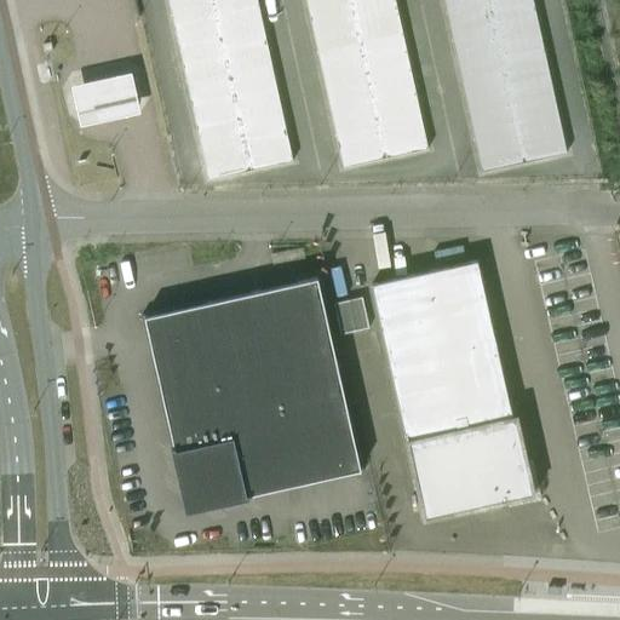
[(212,0),(168,0),(172,16),(214,6),(212,0)]
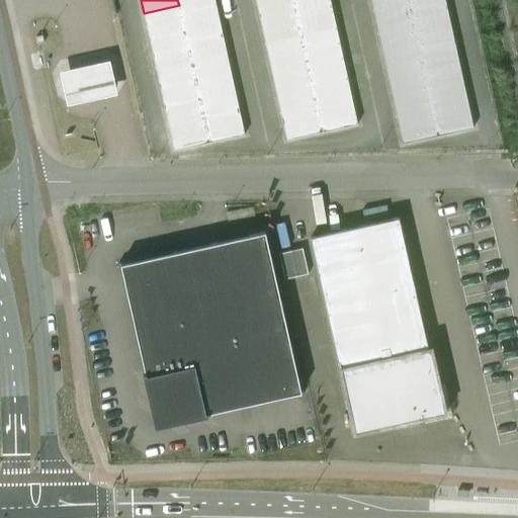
[(202,0),(197,1),(179,5),(182,19),(218,11),(214,0),(202,0)]
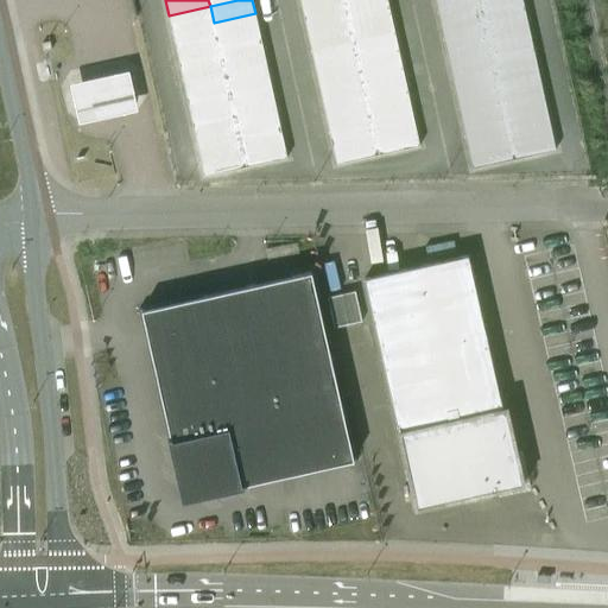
[(343,0),(315,0),(301,4),(304,19),(346,11),(343,0)]
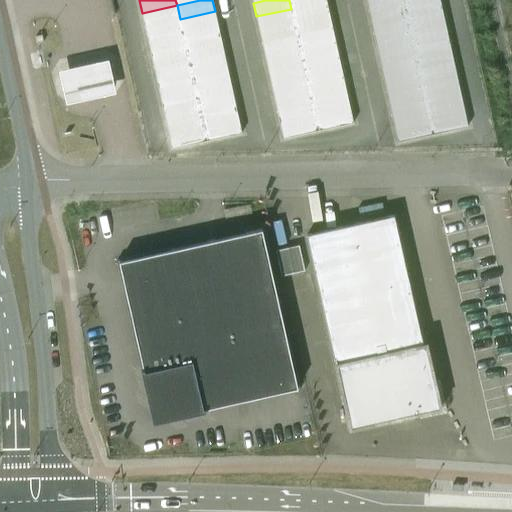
[(326,0),(289,0),(291,9),(327,1),(326,0)]
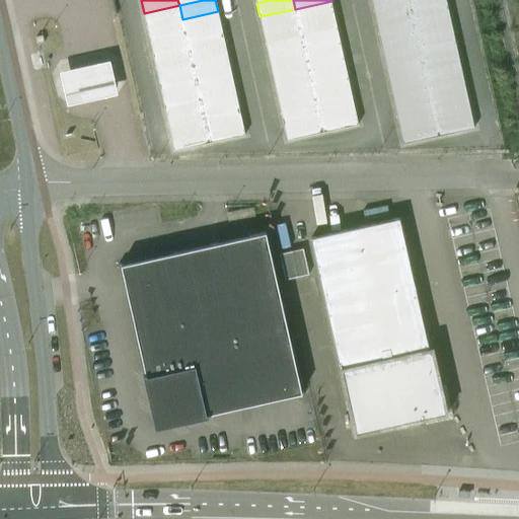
[(412,11),(409,0),(396,0),(373,5),(376,19),(412,11)]
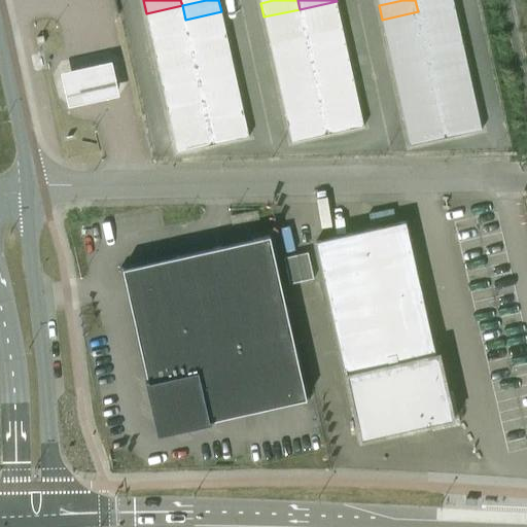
[(454,3),(453,0),(415,0),(418,11),(454,3)]
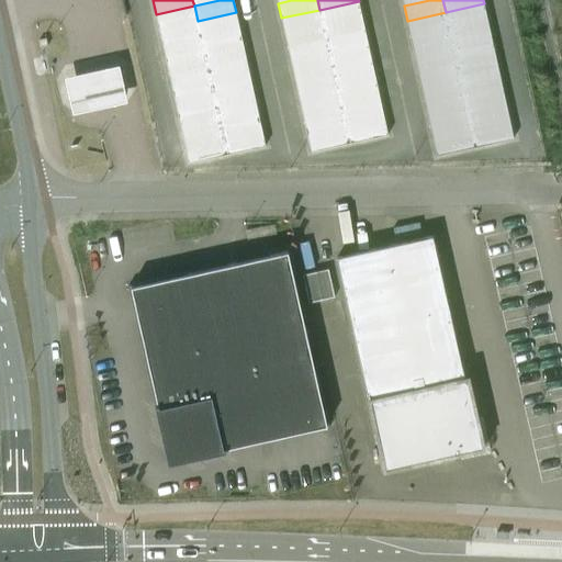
[(359,1),(319,10),(323,24),(362,15),(359,1)]
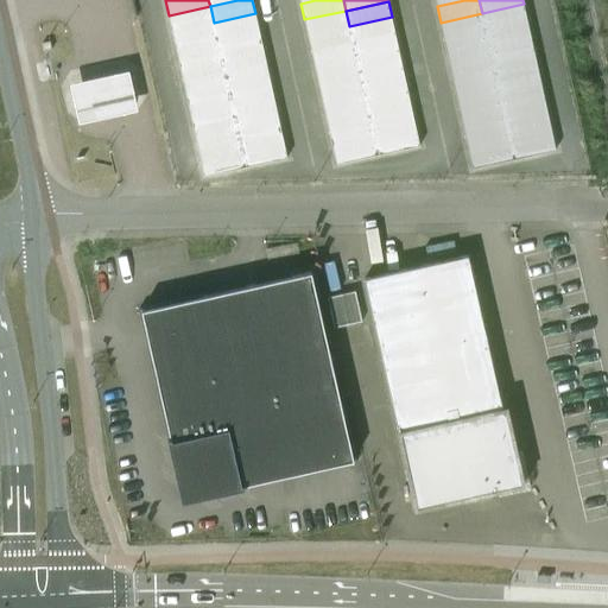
[(482,13),(486,30),(527,20),(524,4),(482,13)]
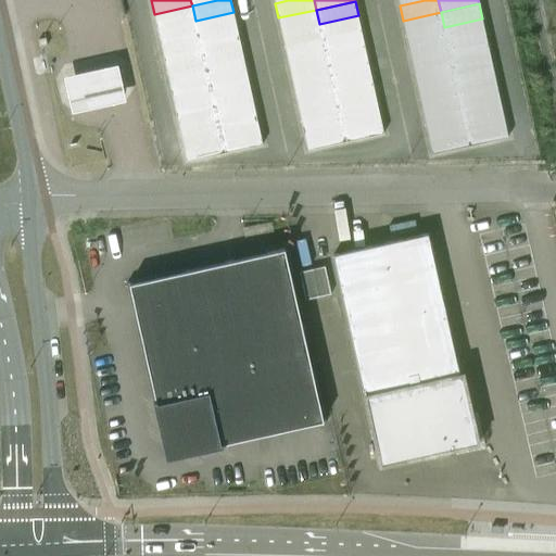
[(192,5),(154,14),(158,29),(196,21),(192,5)]
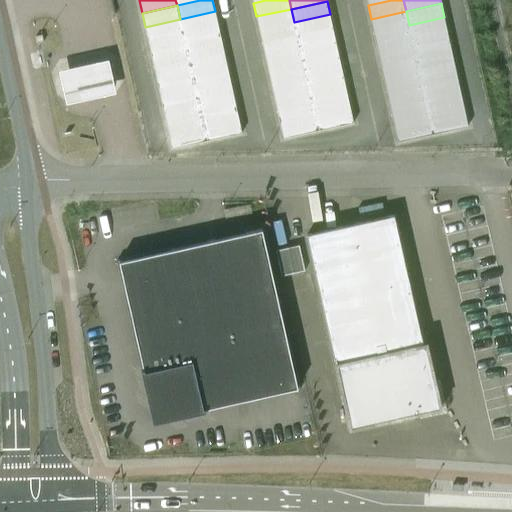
[(291,9),(256,16),(259,30),(294,22),(291,9)]
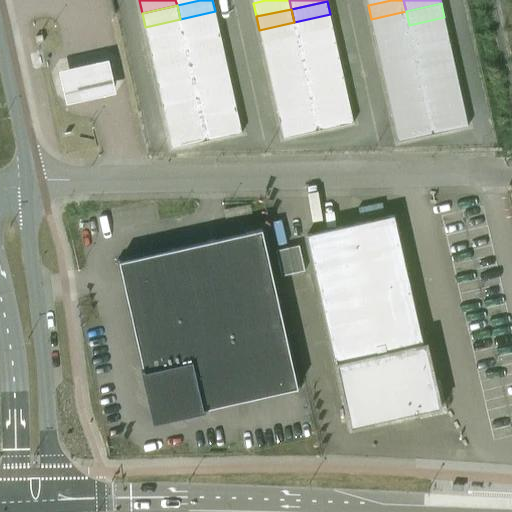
[(215,11),(180,19),(183,32),(218,25),(215,11)]
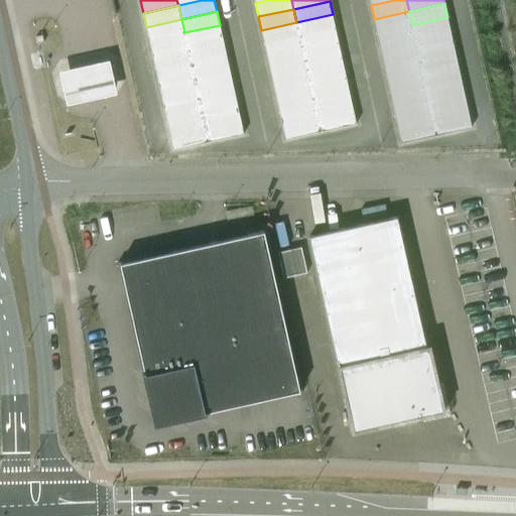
[(409,11),(374,19),(377,33),(412,25),(409,11)]
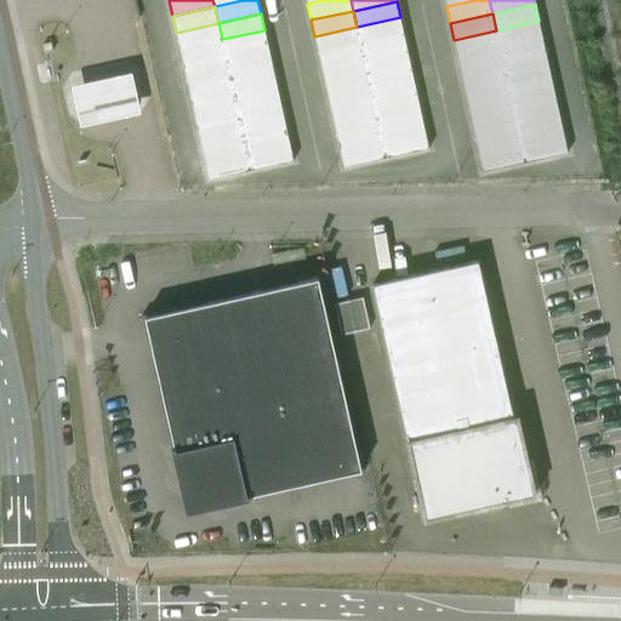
[(400,17),(357,27),(360,44),(404,34),(400,17)]
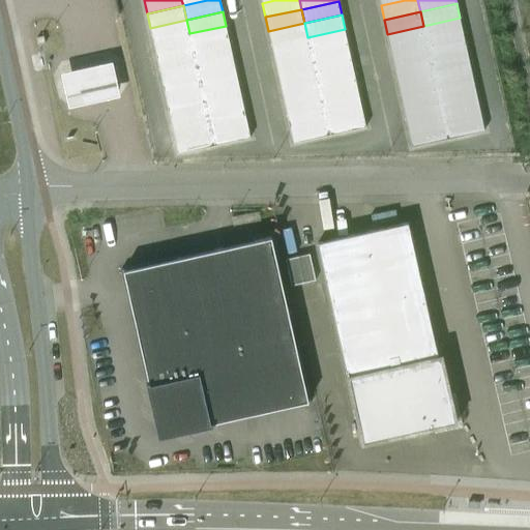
[(423,26),(427,40),(463,32),(460,18),(423,26)]
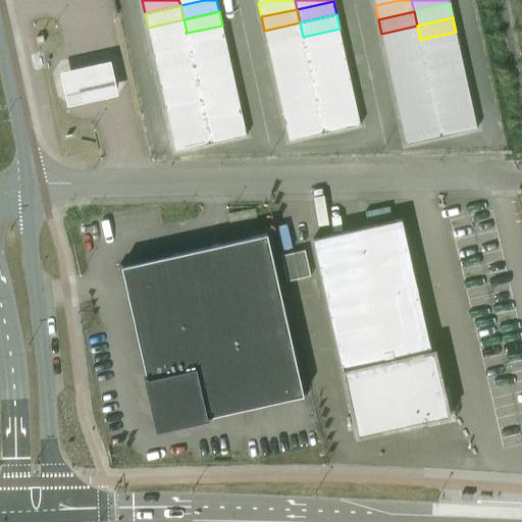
[(184,19),(148,28),(151,41),(187,33),(184,19)]
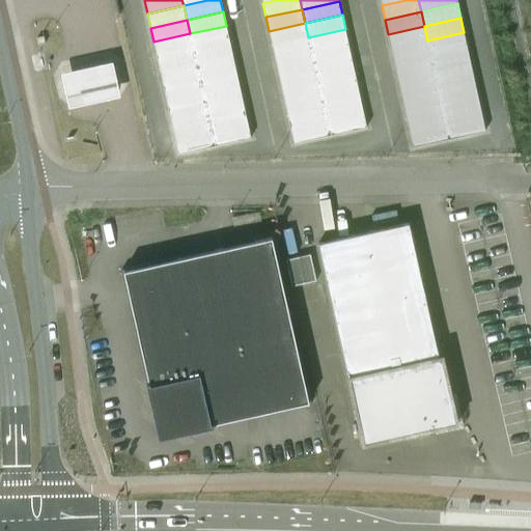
[(305,23),(269,31),(272,45),(308,37),(305,23)]
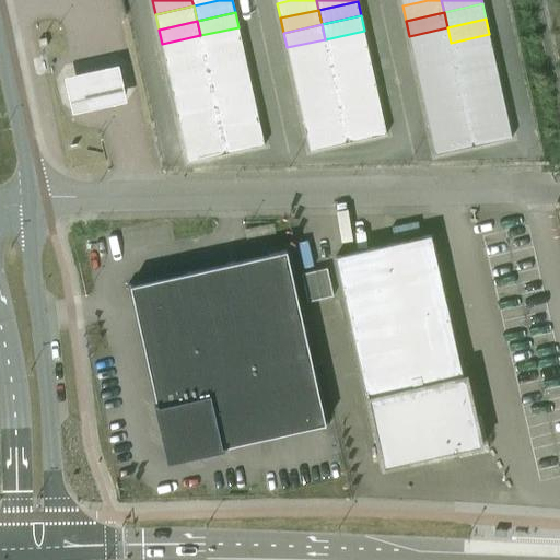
[(238,27),(200,35),(203,50),(242,42),(238,27)]
